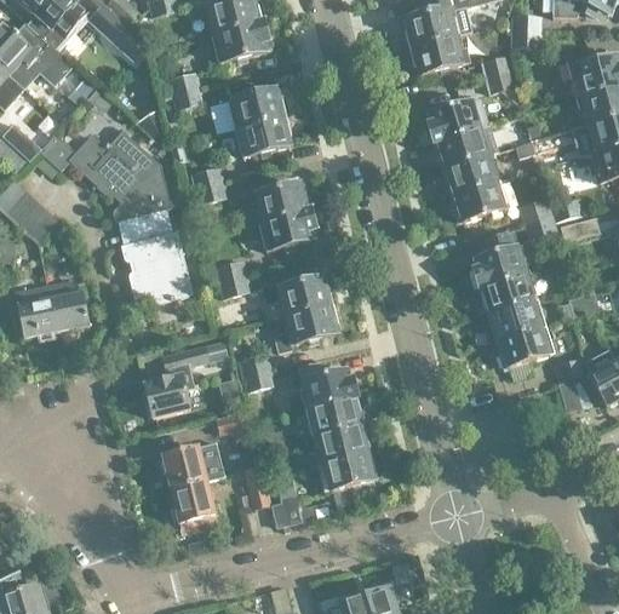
[(32,9),(51,27),(63,13),(74,23),(87,7),(93,13),(89,18),(133,58),(141,51),(135,46),(143,38),(127,24),(105,5),(101,0),(24,0),(33,7),(32,9)]
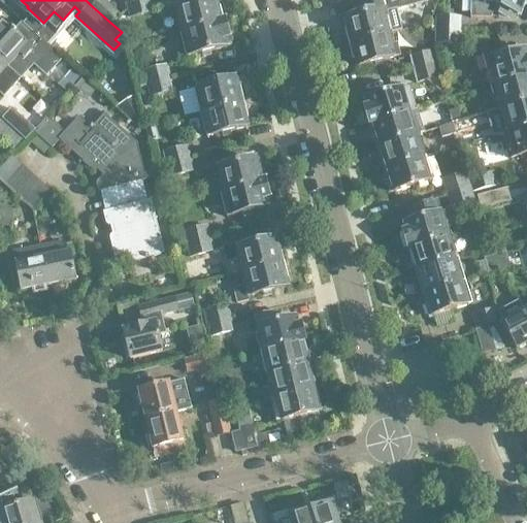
[(93,0),(90,3),(90,4),(108,21),(118,10),(106,0),(93,0)]
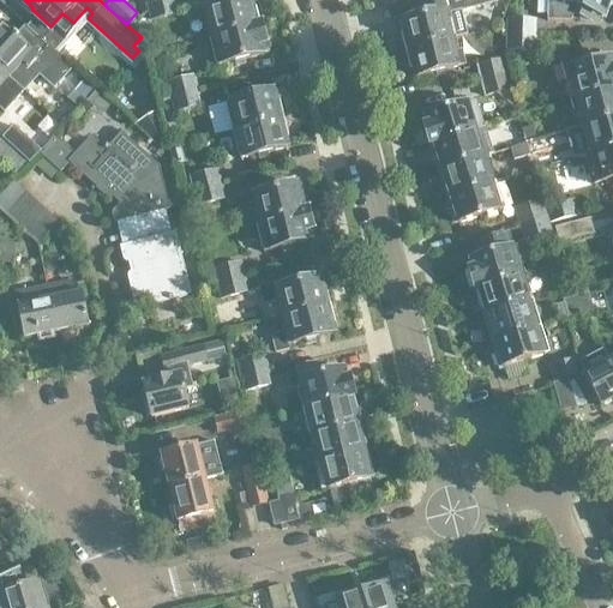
[(178,10),(175,0),(151,0),(146,1),(150,17),(178,10)]
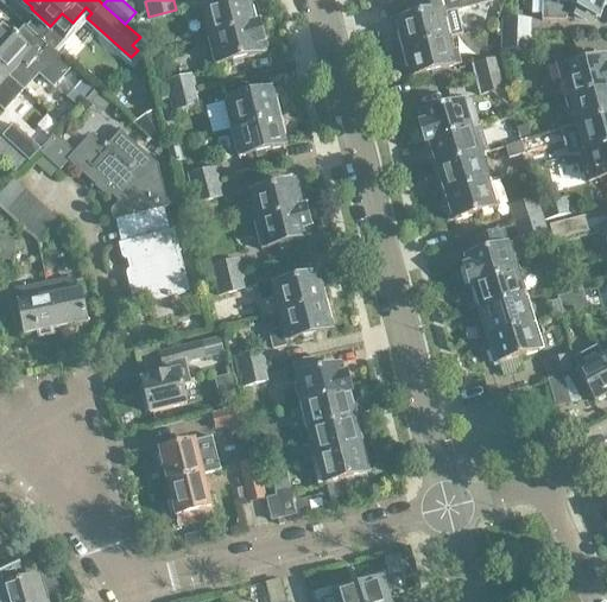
[(198,6),(206,35),(255,21),(251,5),(248,6),(247,0),(221,0),(198,6)]
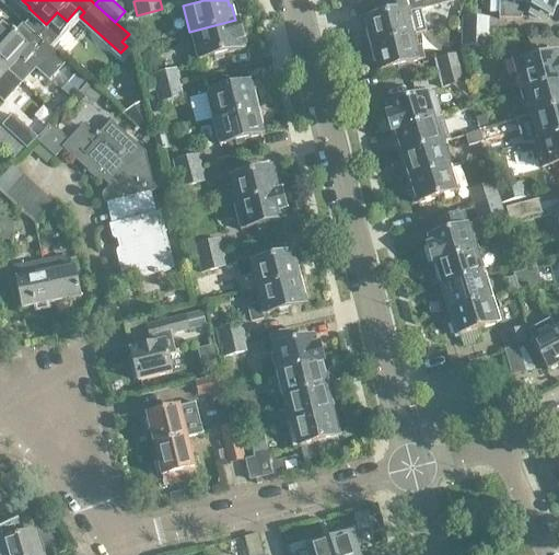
[(372,0),(375,14),(365,16),(368,26),(363,27),(368,43),(414,31),(408,9),(443,0),(372,0)]
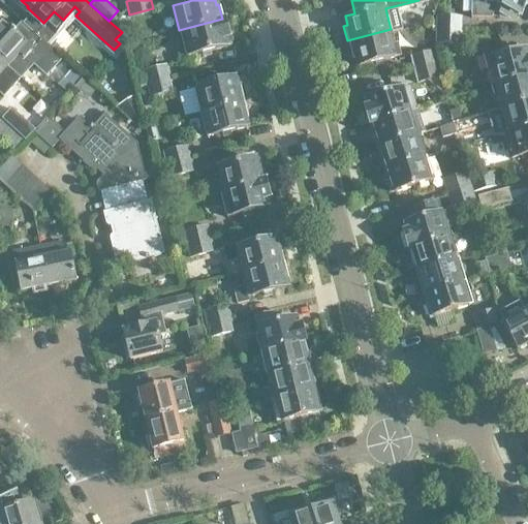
[(471,0),(471,13),(491,13),(494,7),(508,12),(510,7),(519,11),(524,0),(527,0),(471,0)]
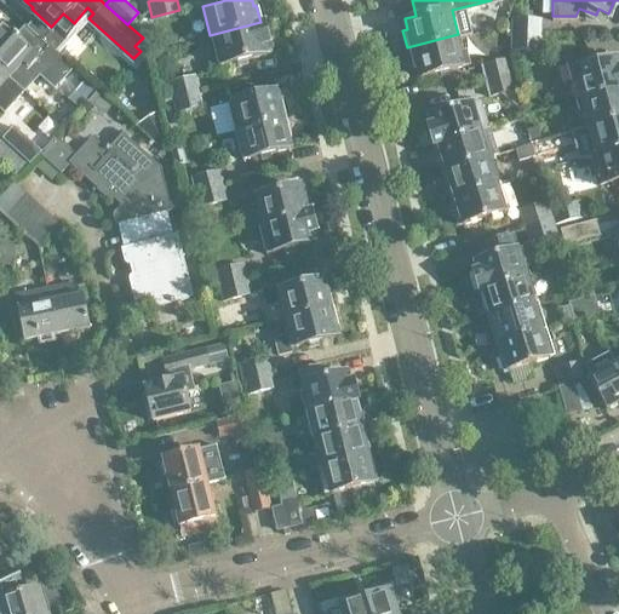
[(540,47),(542,16),(511,15),(510,22),(504,23),(506,33),(511,32),(510,47),(540,47)]
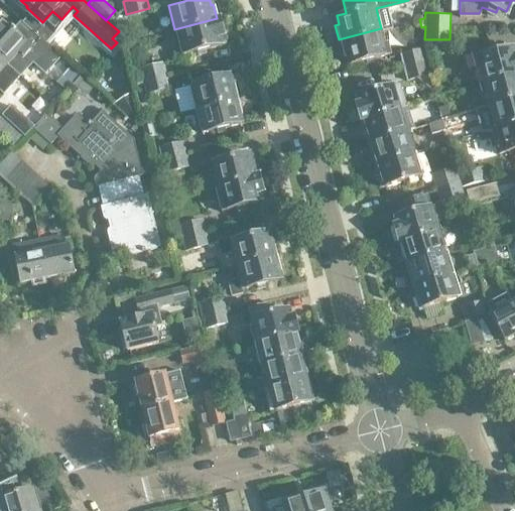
[(26,14),(21,19),(28,26),(33,21),(26,14)]
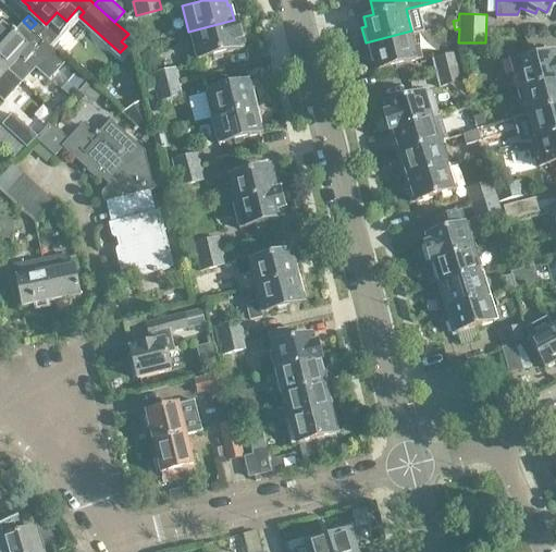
[(0,19),(0,60),(8,68),(8,66),(12,70),(23,57),(25,58),(32,51),(52,72),(63,60),(28,27),(20,36),(8,25),(7,25),(0,19)]
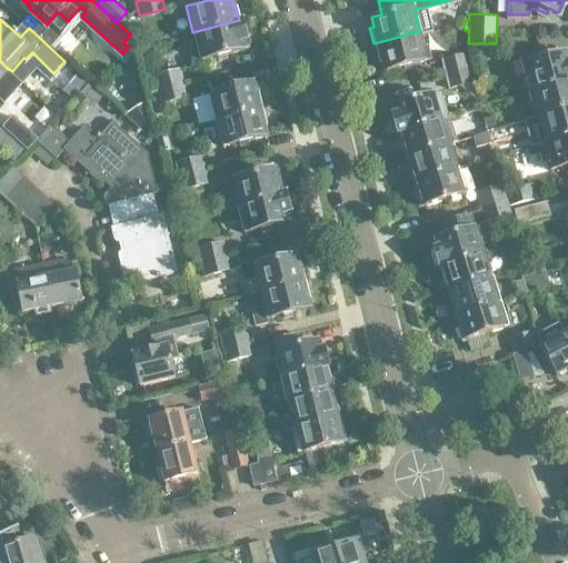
[(240,20),(239,20),(192,32),(199,58),(242,47),(240,38),(245,36),(240,20)]
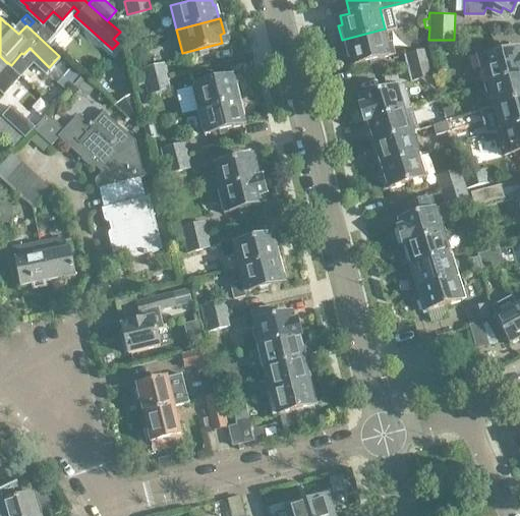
[(385,29),(342,40),(346,55),(349,54),(351,62),(391,53),(385,29)]
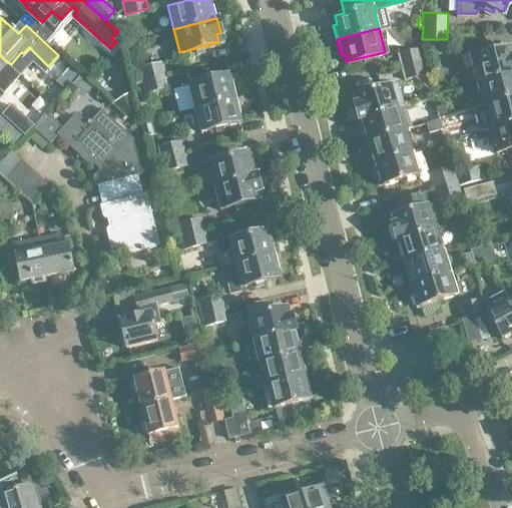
[(500,41),(482,46),(469,49),(473,66),(478,64),(481,78),(511,70),(511,50),(511,45),(502,47),(500,41)]
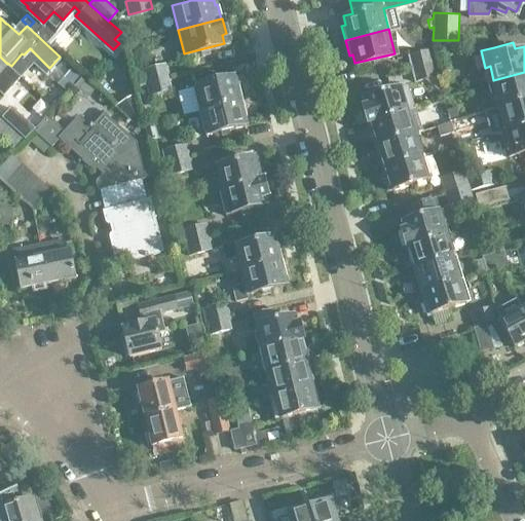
[(407,52),(411,67),(435,61),(432,46),(407,52)]
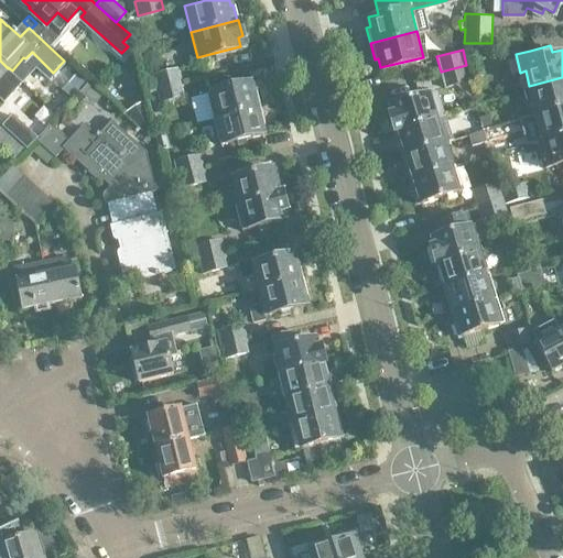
[(155,86),(182,79),(179,65),(152,72),(155,86)]
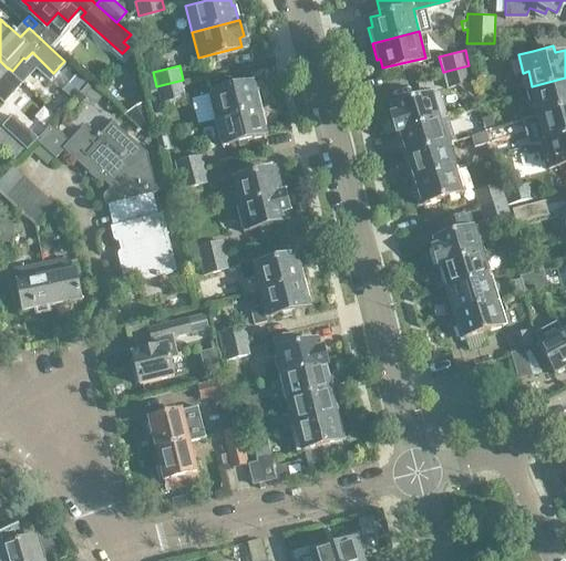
[(389,112),(394,128),(446,113),(442,100),(451,97),(448,85),(473,80),(469,65),(443,72),(445,83),(436,85),(438,89),(429,91),(429,90),(391,102),(393,111),(389,112)]
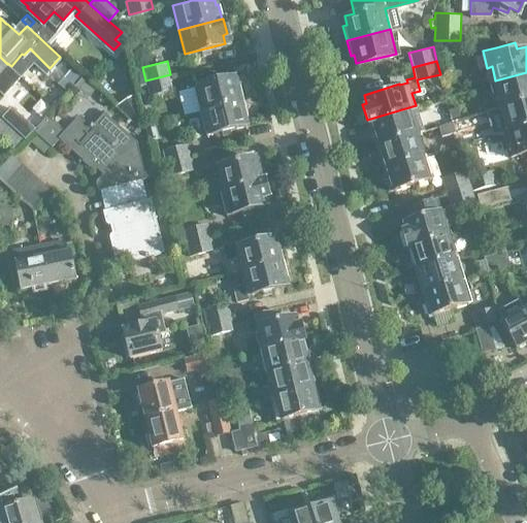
[(526,72),(495,80),(495,82),(490,83),(493,92),(498,91),(501,104),(526,97),(526,72)]
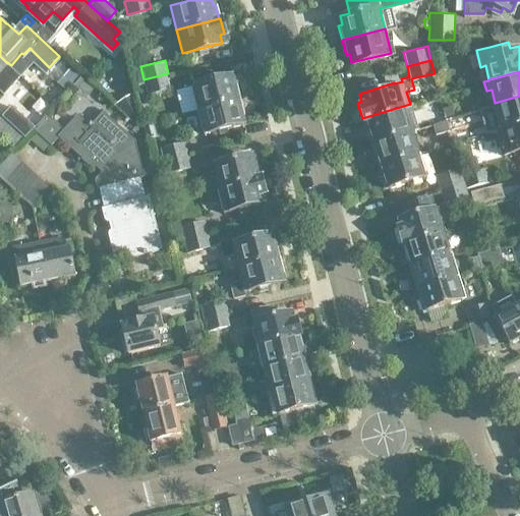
[(147,93),(171,87),(168,73),(143,79),(147,93)]
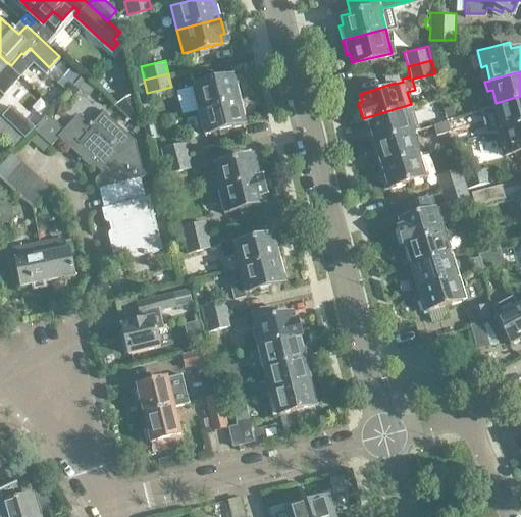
[(191,85),(197,108),(239,98),(235,83),(232,84),(230,74),(191,85)]
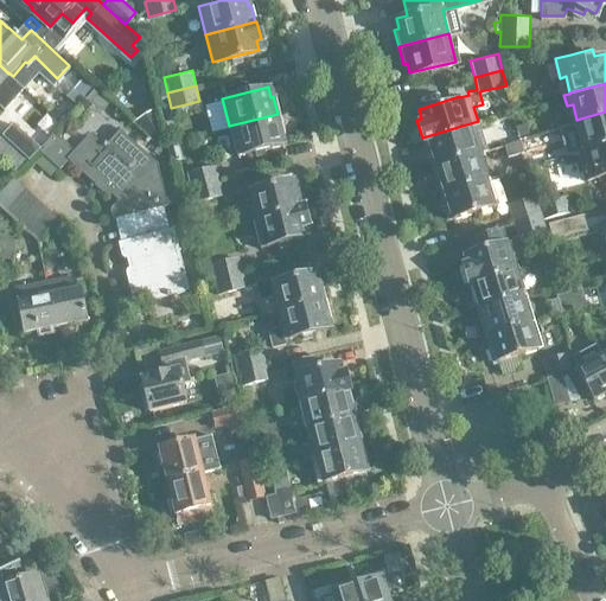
[(605,112),(576,120),(572,121),(574,133),(580,132),(584,147),(605,141),(605,112)]
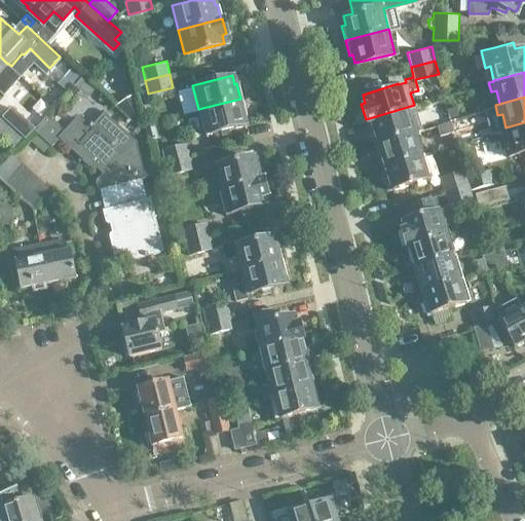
[(240,99),(198,109),(204,133),(244,122),(241,113),(245,113),(240,99)]
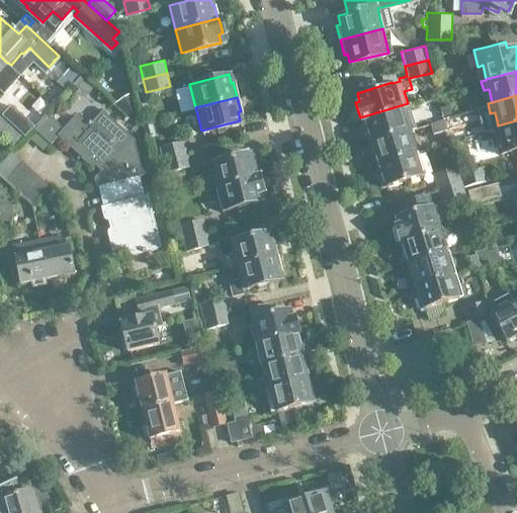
[(11,103),(1,112),(24,134),(31,125),(33,123),(11,103)]
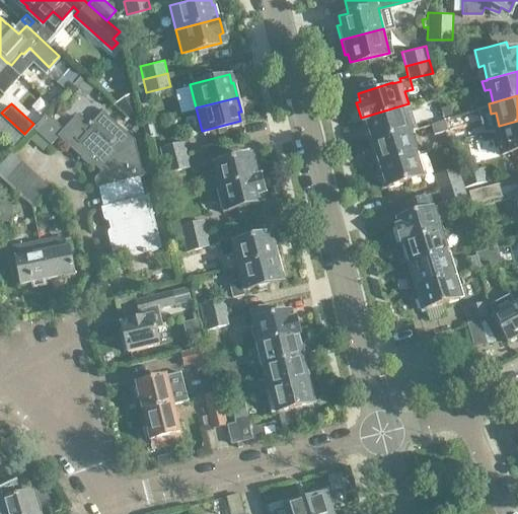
[(409,103),(361,118),(361,119),(365,118),(372,139),(412,127),(404,106),(409,104),(409,103)]
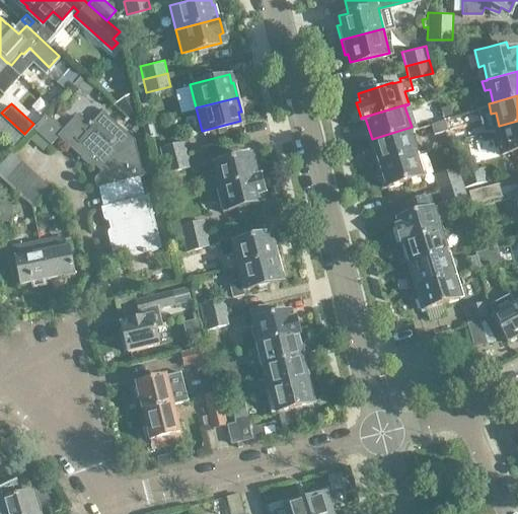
[(449,103),(440,106),(441,108),(443,116),(452,114),(449,103)]
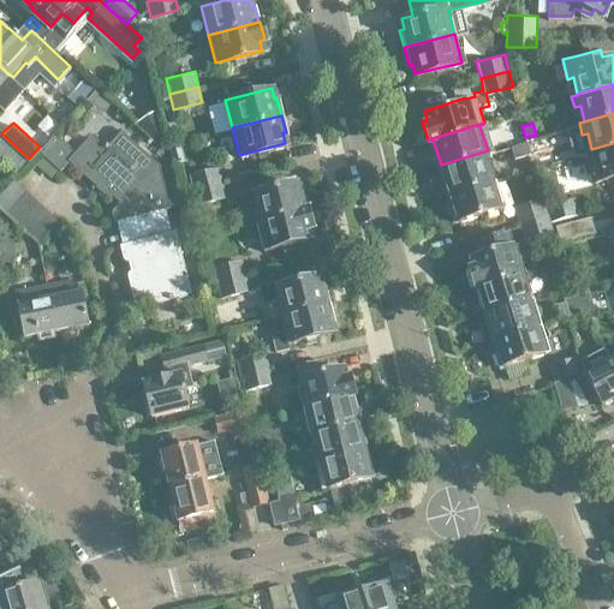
[(523,129),(506,135),(510,143),(525,138),(525,137),(523,129)]
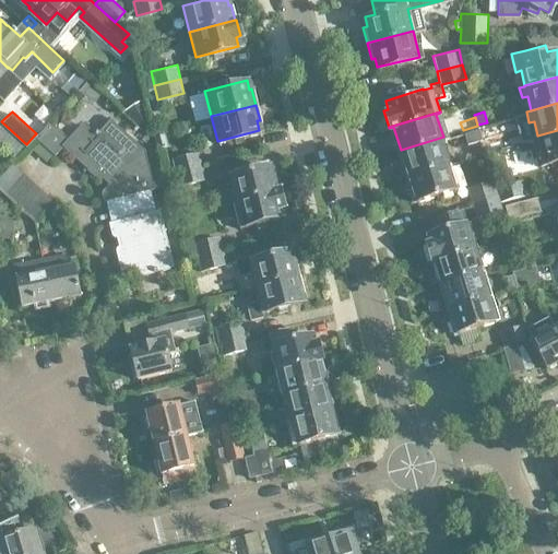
[(487,122),(477,125),(477,126),(481,138),(482,138),(482,136),(508,129),(505,117),(487,122)]
